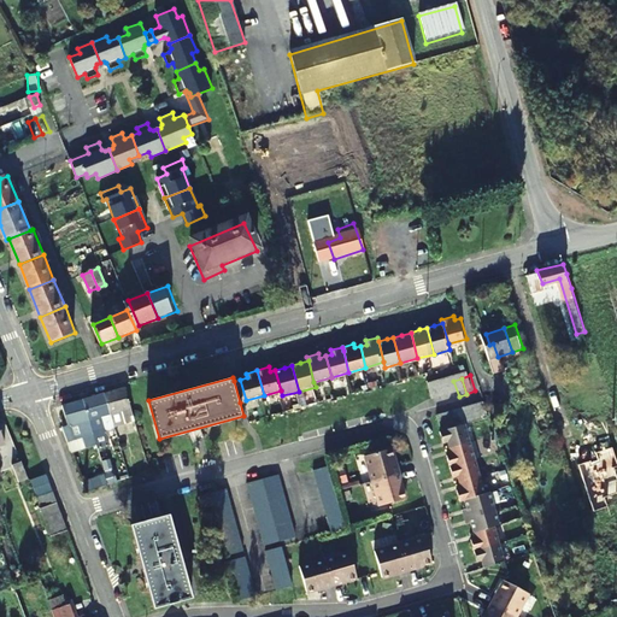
[(240,380),(234,381),(240,403),(246,400),(240,380)]
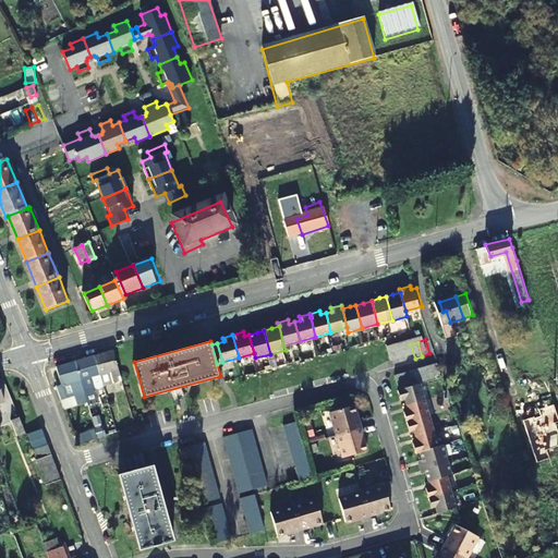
[(415,359),(410,344),(403,347),(408,361),(415,359)]
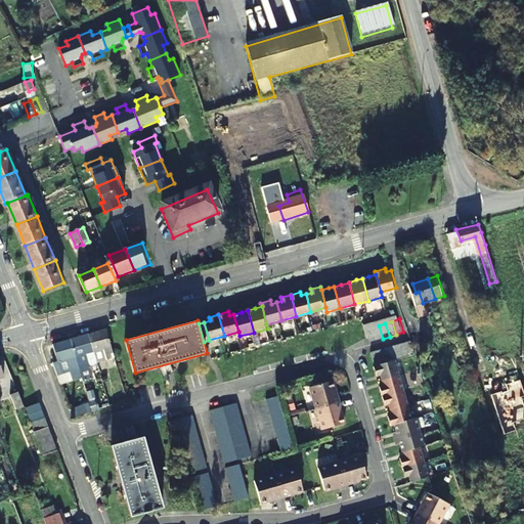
[(383,339),(379,325),(372,328),(376,341),(383,339)]
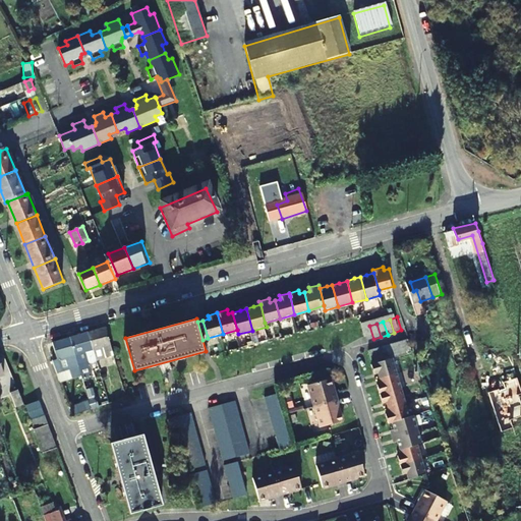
[(373,339),(369,326),(362,328),(367,342),(373,339)]
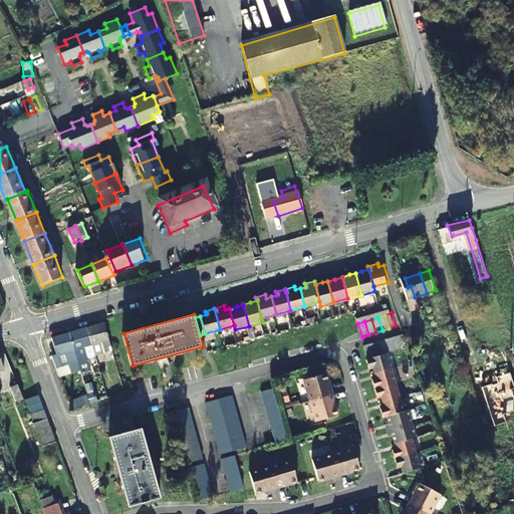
[(94,355),(95,355),(113,350),(104,322),(87,327),(91,344),(94,355)]
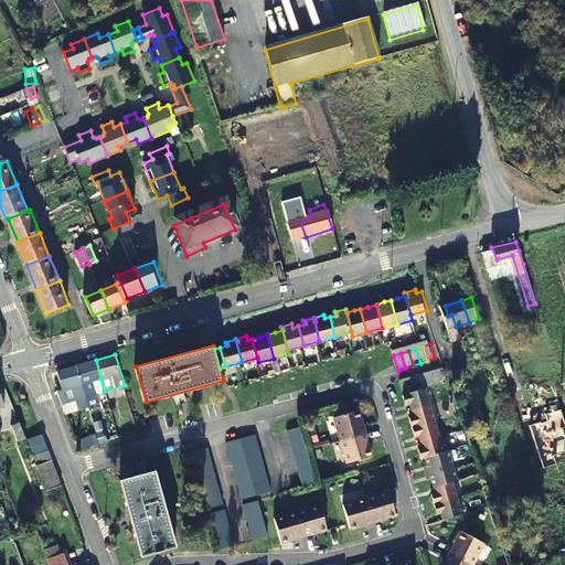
[(100,379),(96,360),(76,364),(88,406),(89,409),(100,406),(96,393),(93,381),(100,379)]
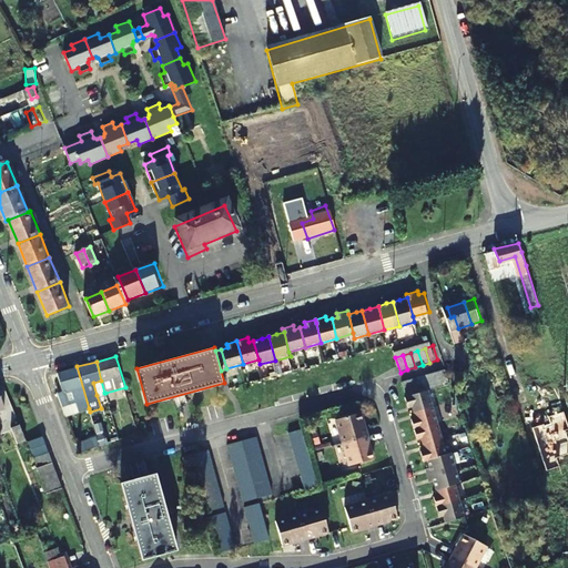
[(89,408),(77,366),(58,372),(62,391),(59,391),(63,405),(75,402),(79,412),(89,408)]
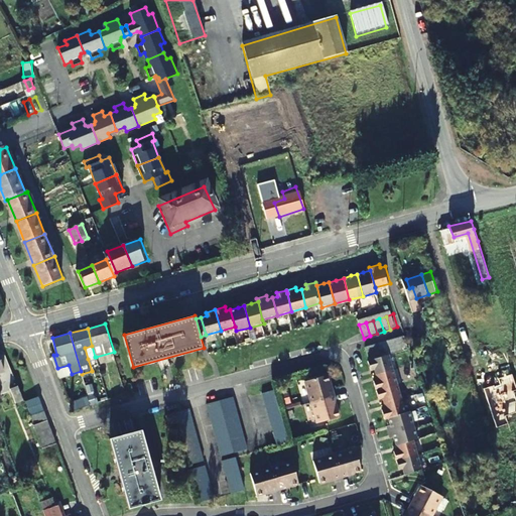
[(412,352),(408,339),(401,341),(405,354),(412,352)]
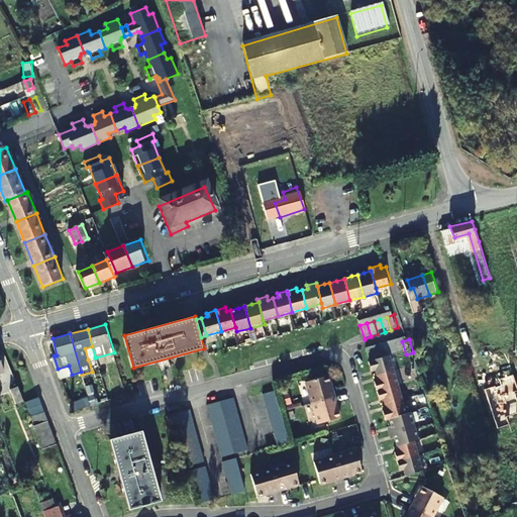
[(406,354),(402,341),(395,344),(400,356),(406,354)]
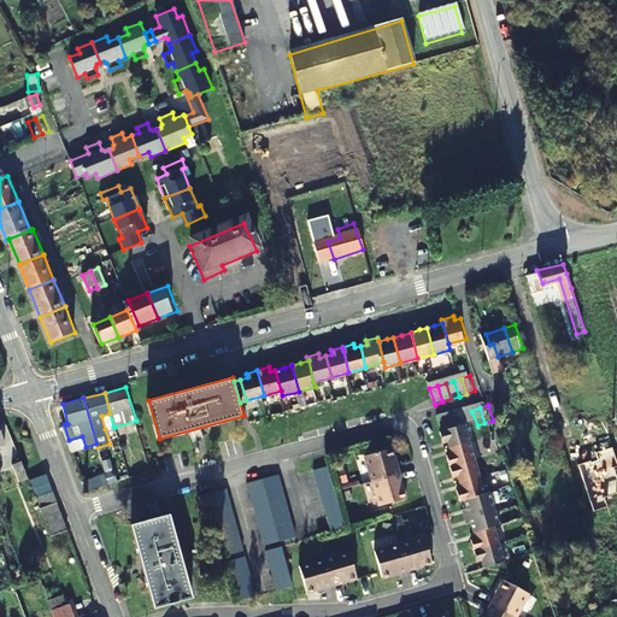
[(477,425),(471,411),(464,413),(469,429),(477,425)]
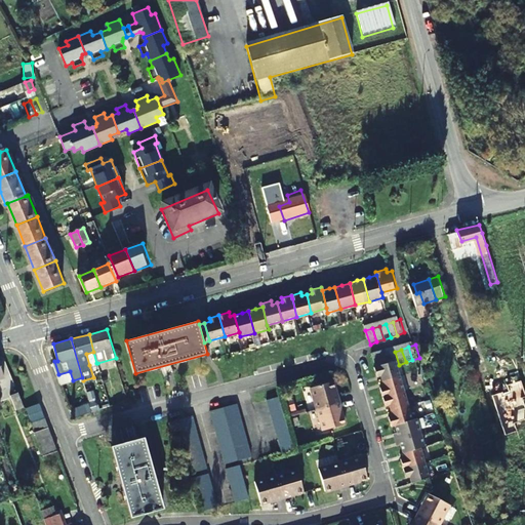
[(96,363),(93,352),(86,354),(89,365),(96,363)]
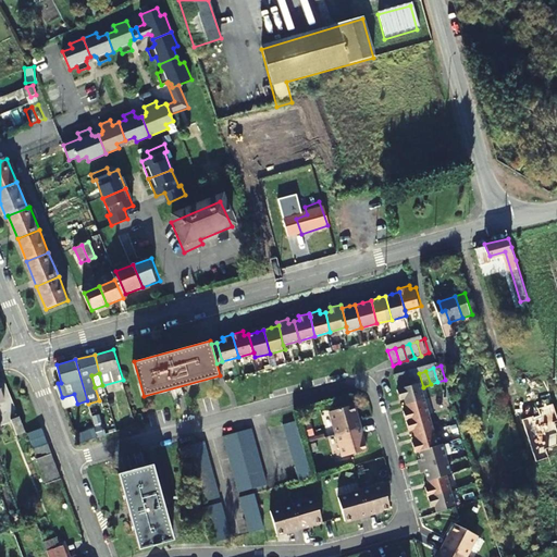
[(423,387),(419,373),(411,375),(417,390),(422,387),(423,387)]
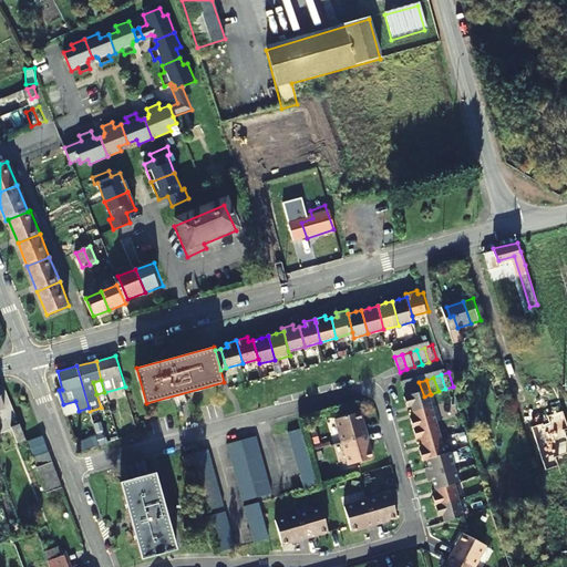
[(424,397),(419,382),(412,384),(416,399),(424,397)]
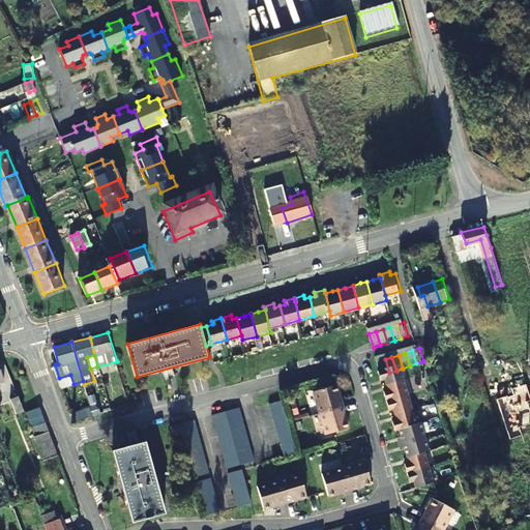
[(389,373),(385,359),(378,361),(383,375),(389,373)]
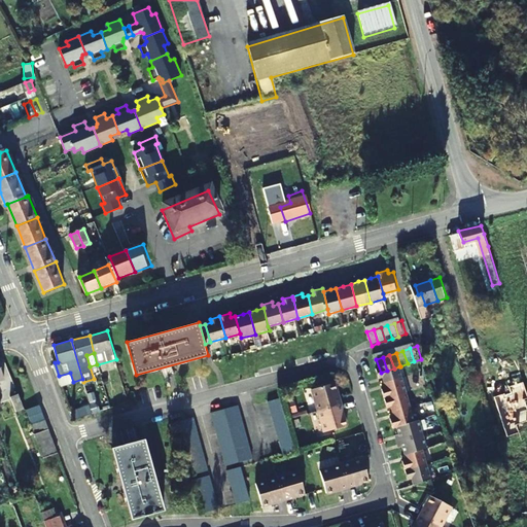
[(405,382),(399,366),(394,369),(387,371),(381,373),(379,374),(382,383),(386,382),(387,388),(405,382)]
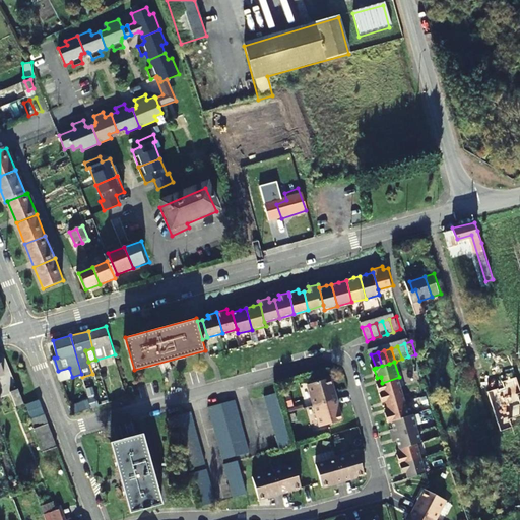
[(72,377),(69,368),(58,371),(61,380),(72,377)]
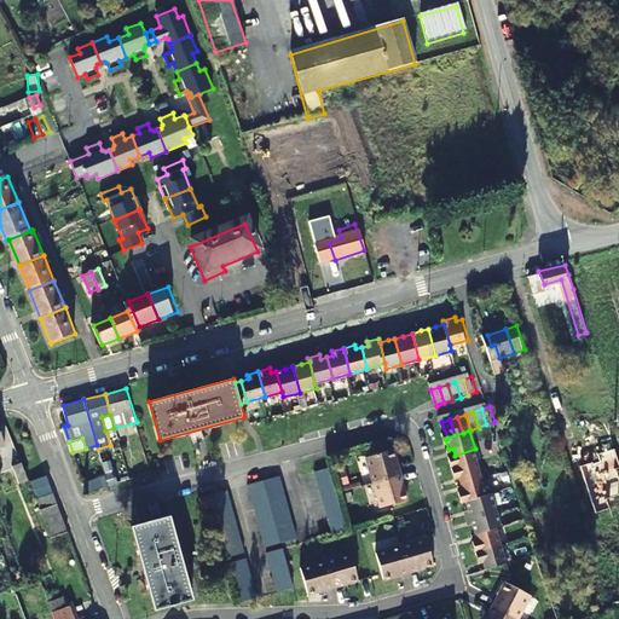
[(480,466),(475,449),(455,456),(457,461),(452,462),(456,474),(480,466)]
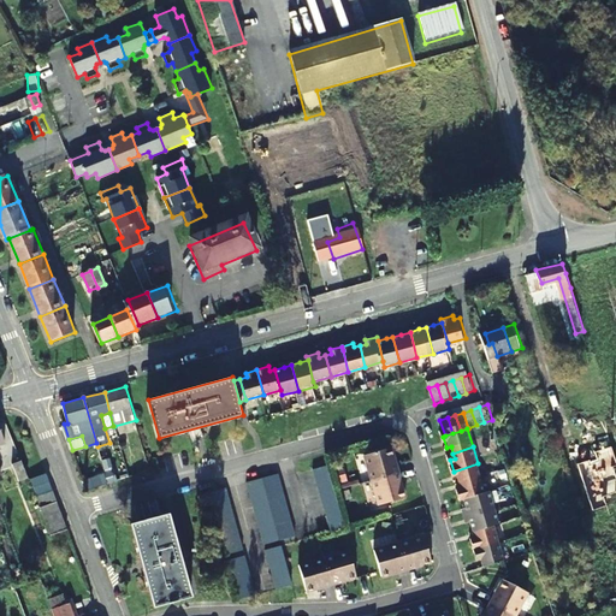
[(374,483),(401,475),(395,451),(368,457),(374,483)]
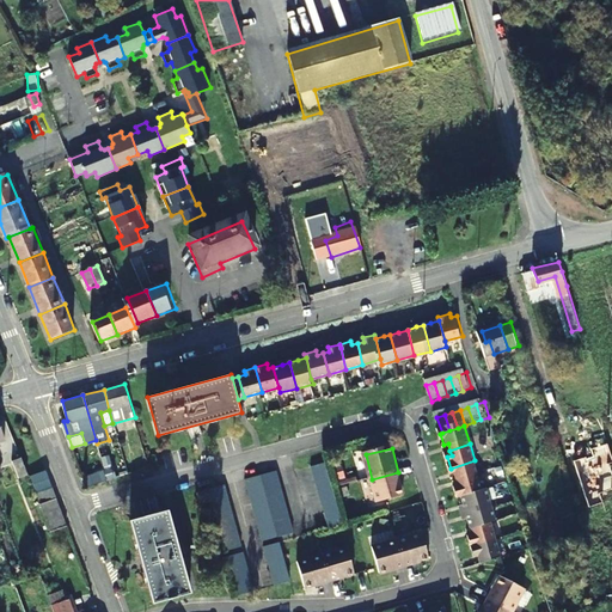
[(30,476),(24,459),(14,463),(20,479),(30,476)]
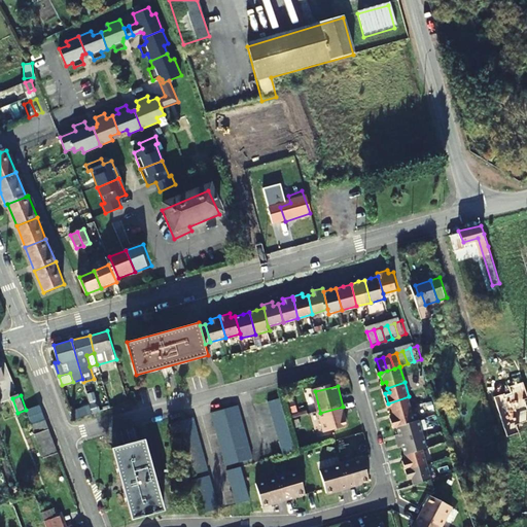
[(414,411),(409,396),(388,403),(390,412),(394,411),(395,417),(414,411)]
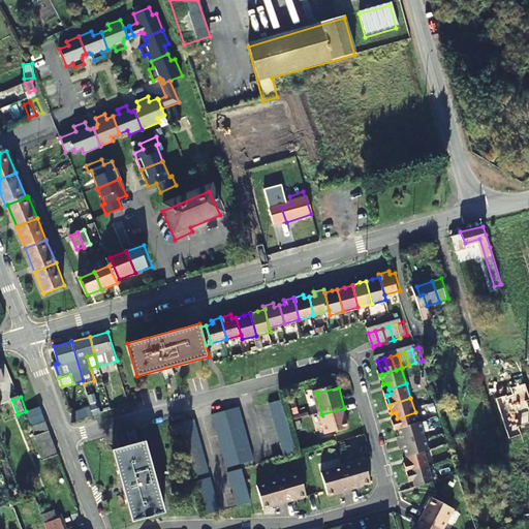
[(286,408),(285,401),(271,404),(273,411),(286,408)]
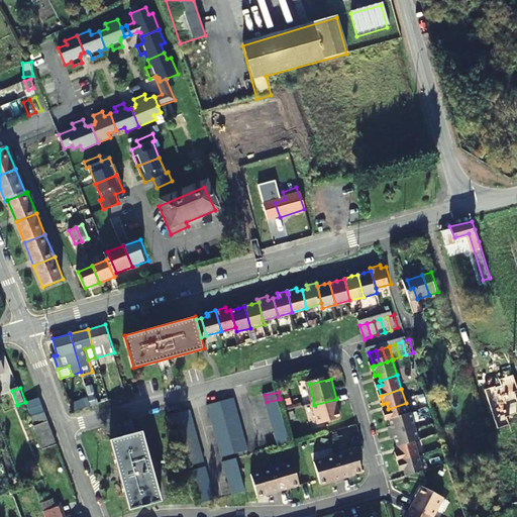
[(26,401),(31,415),(44,411),(39,397),(26,401)]
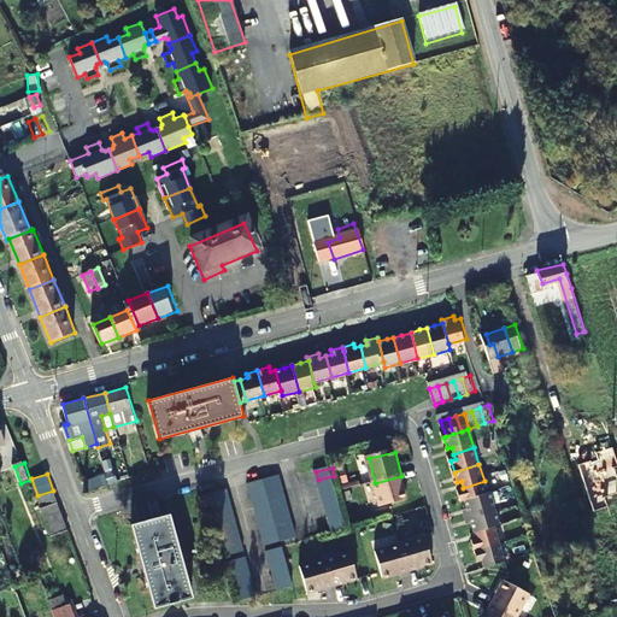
[(107,483),(104,474),(83,481),(87,491),(107,483)]
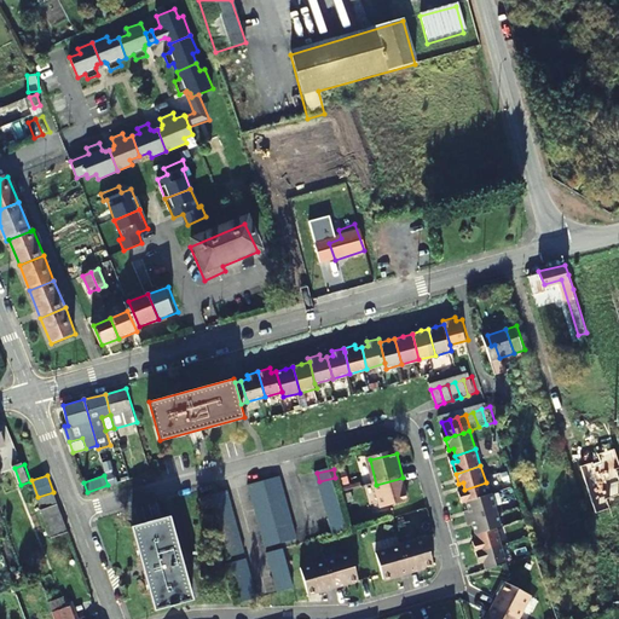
[(265,480),(267,489),(284,485),(282,476),(265,480)]
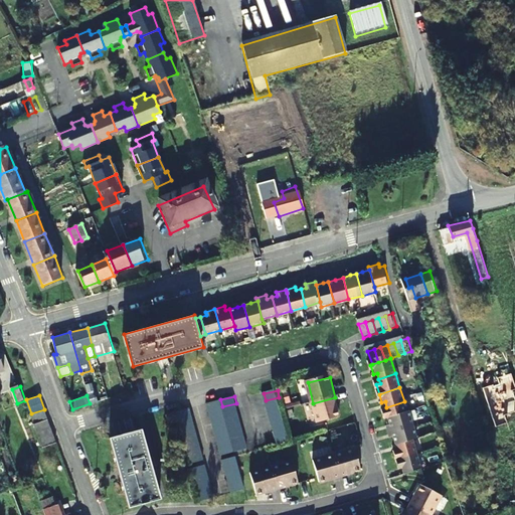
[(268,407),(281,403),(279,397),(266,400),(268,407)]
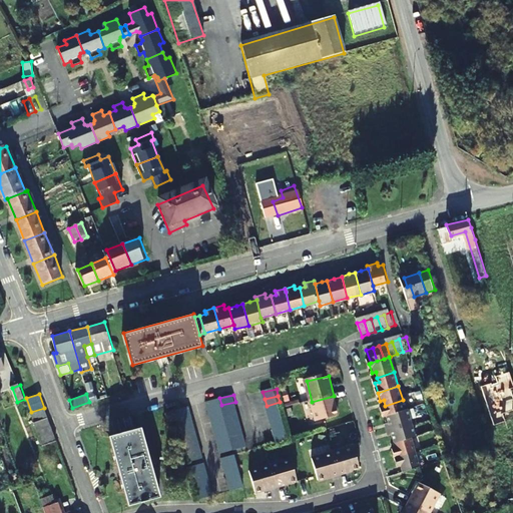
[(318,422),(340,416),(334,396),(312,402),(318,422)]
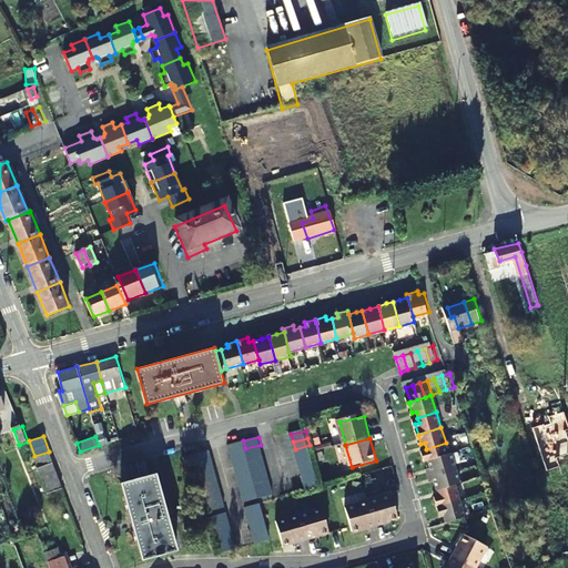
[(231,453),(245,448),(243,440),(229,445),(231,453)]
